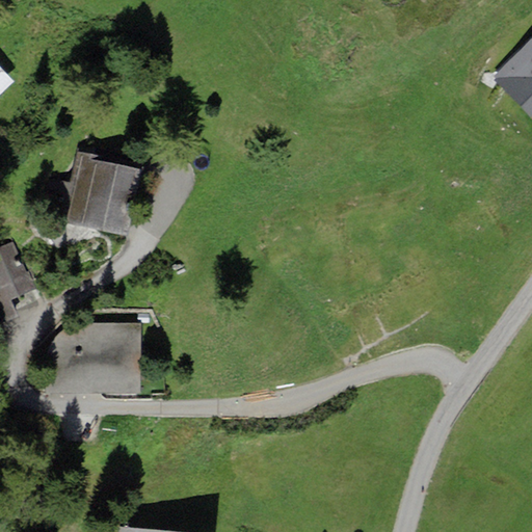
[(531,40),(491,76),(531,121),(531,120),(531,40)]
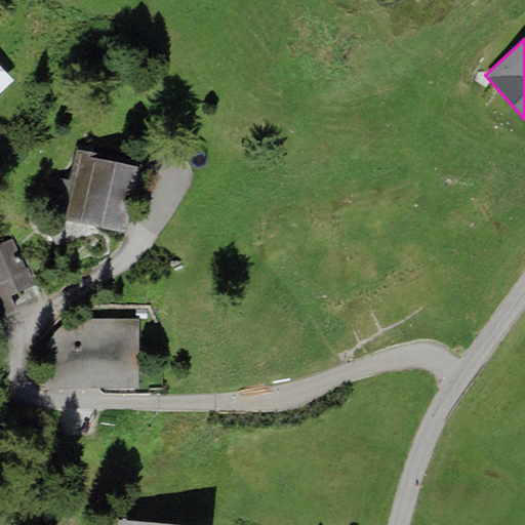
[(0,94),(14,81),(0,66),(0,94)]
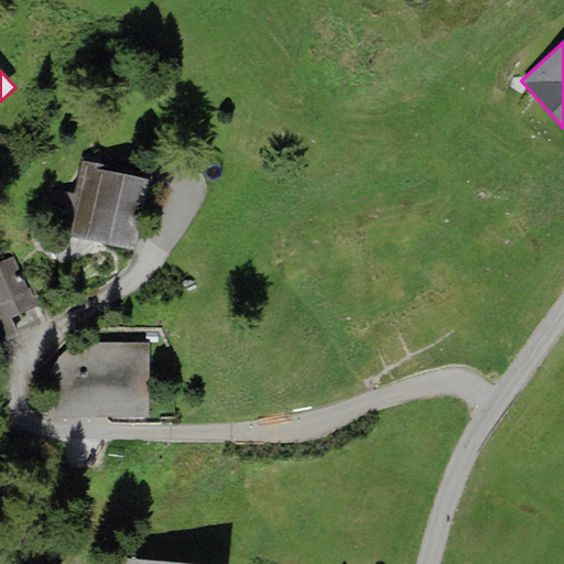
[(138,250),(149,181),(101,173),(102,164),(83,161),(80,170),(69,239),(138,250)]
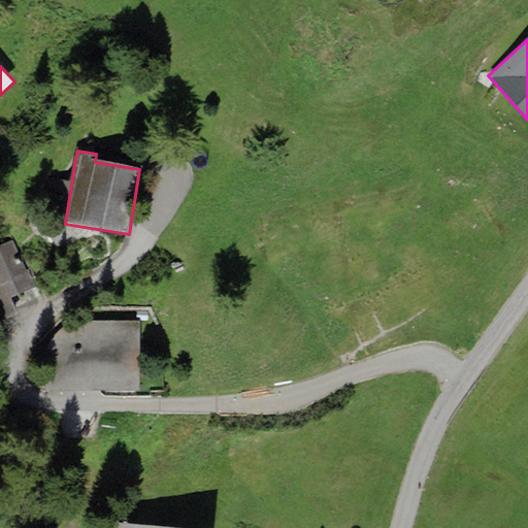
[(34,288),(13,241),(0,246),(0,297),(2,302),(10,298),(34,288)]
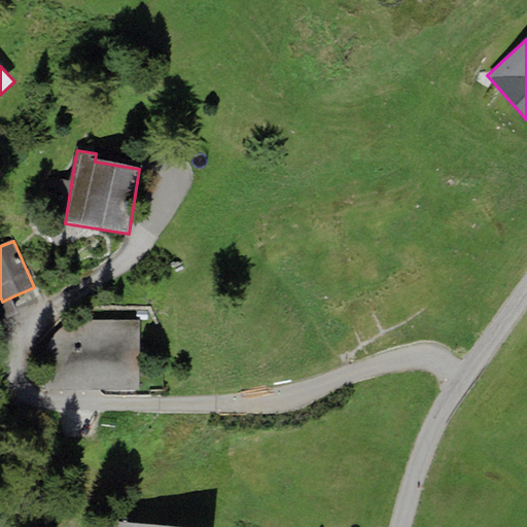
[(19,315),(10,297),(2,302),(0,296),(0,320),(1,323),(19,315)]
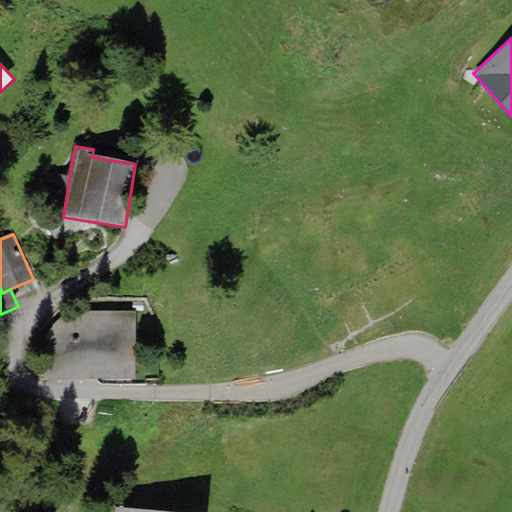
[(47,378),(136,378),(136,329),(136,310),(65,312),(49,329),(47,378)]
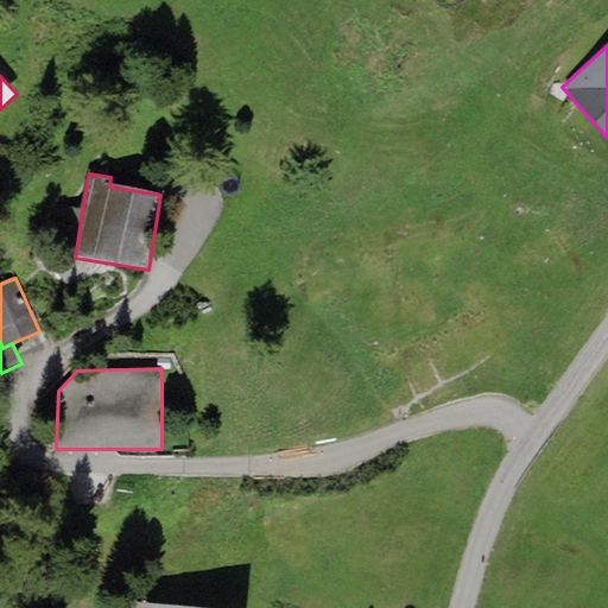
All buildings are outlined.
